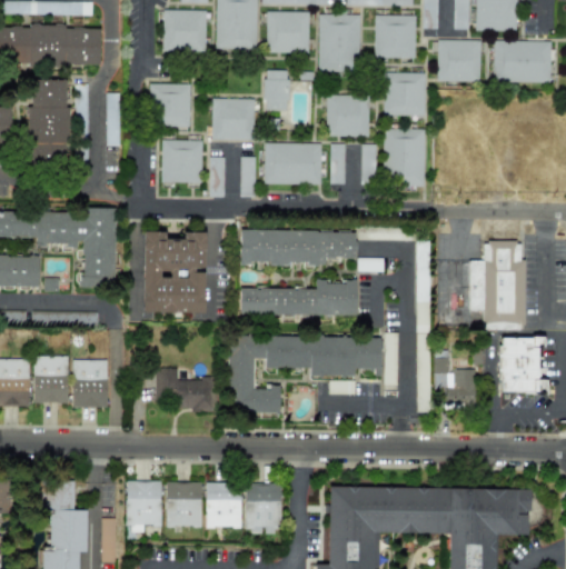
[(257,0),(216,0),(216,49),(257,50),(257,0)]
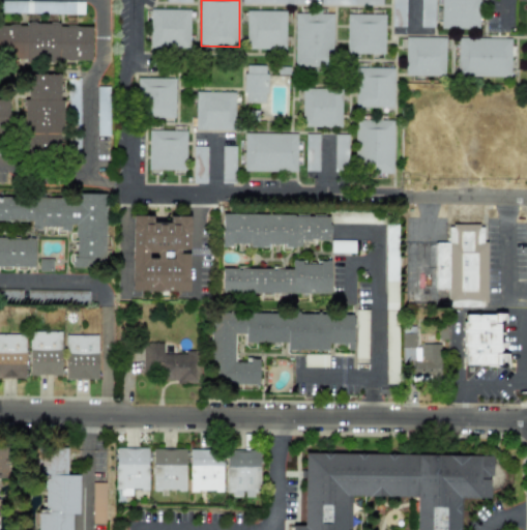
[(408,27),(408,0),(393,0),(394,27),(408,27)]
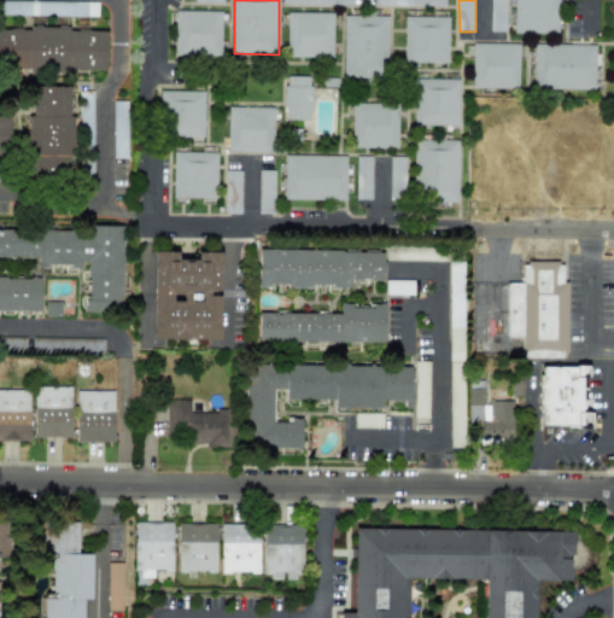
[(492,0),(493,33),(510,31),(509,0),(492,0)]
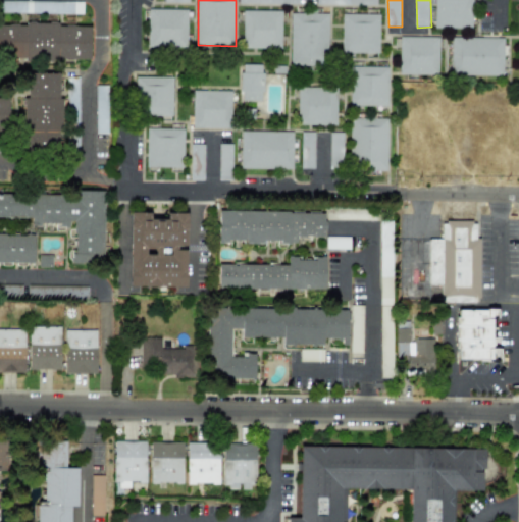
[(436,0),(436,29),(474,29),(473,0),(436,0)]
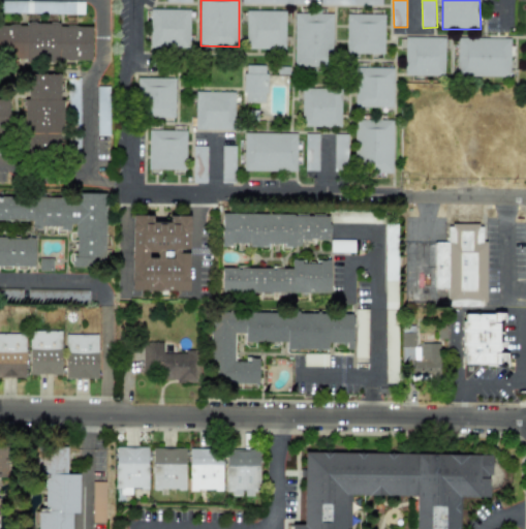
[(86,14),(86,2),(1,1),(0,12),(86,14)]
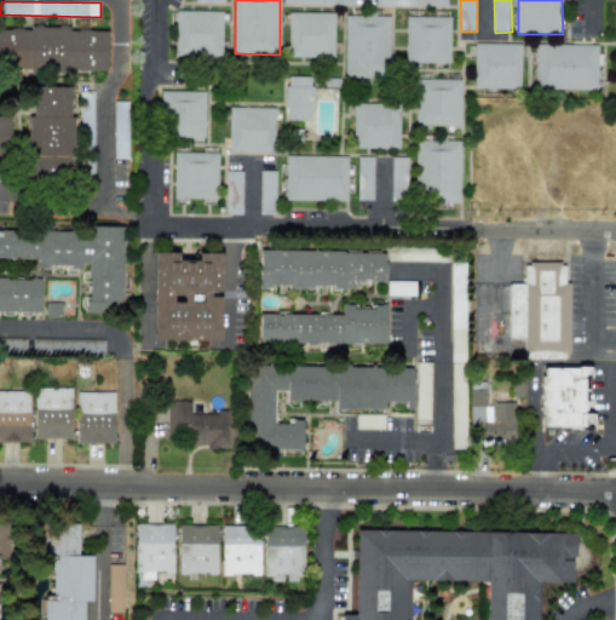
[(225,11),(178,11),(178,57),(224,58),(225,11)]
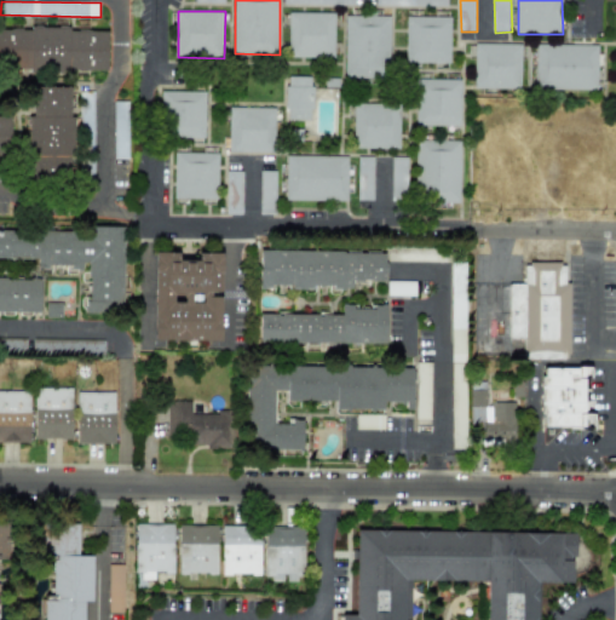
[(337,13),(291,12),(291,57),(337,58),(337,13)]
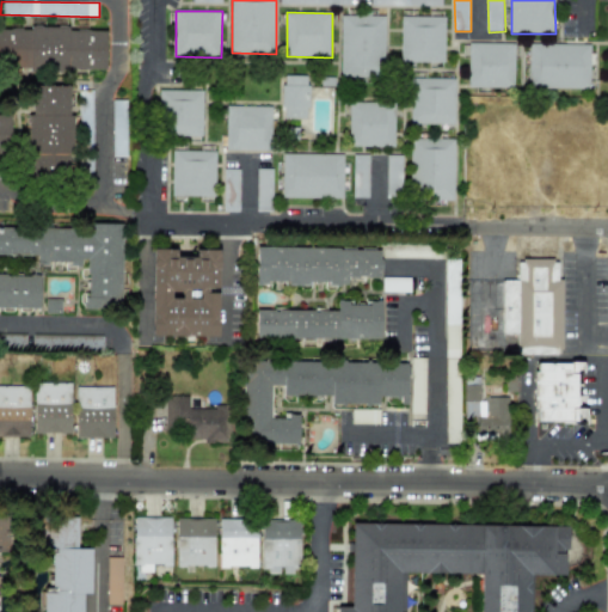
[(342,77),(386,78),(387,16),(343,14),(342,77)]
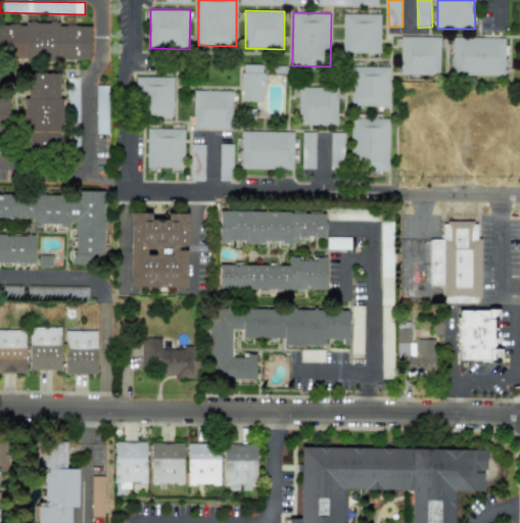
[(382,14),(345,13),(344,53),(381,53),(382,14)]
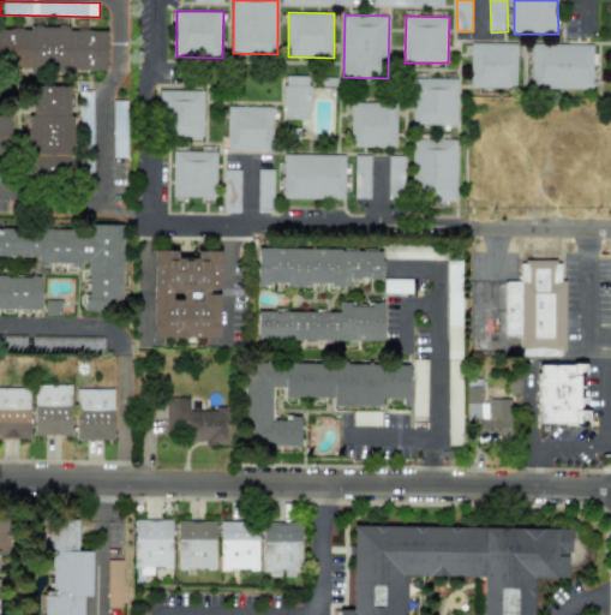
[(0,69),(108,71),(108,31),(71,30),(71,29),(0,27),(0,69)]
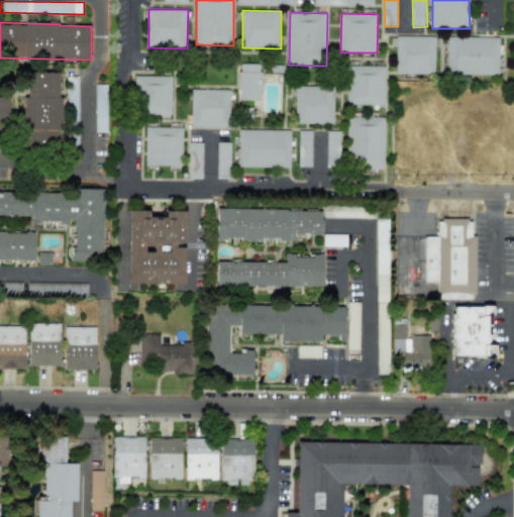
[(436,74),(436,36),(398,36),(397,74),(436,74)]
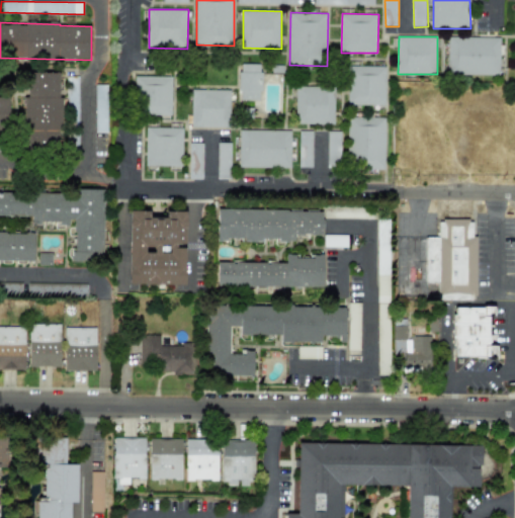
[(501,76),(502,37),(450,37),(449,75),(501,76)]
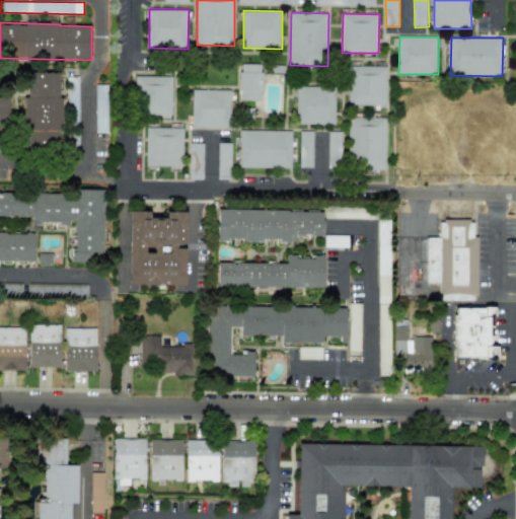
[(242,100),(264,100),(264,64),(241,64),(242,100)]
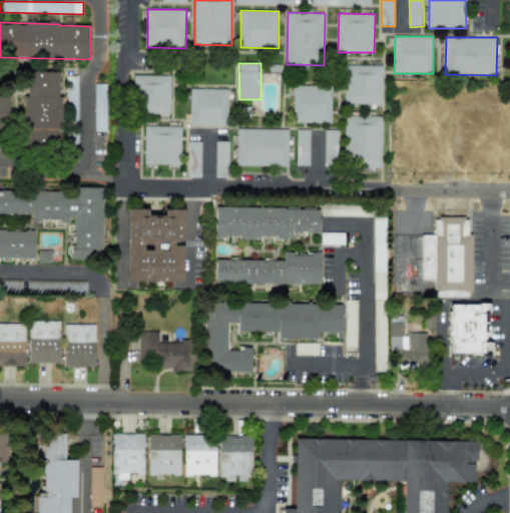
[(383,104),(384,66),(347,65),(346,104),(383,104)]
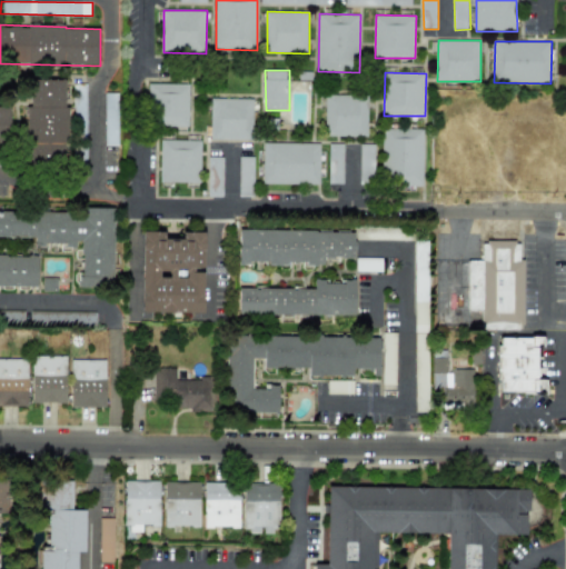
[(67,79),(32,79),(32,107),(29,107),(29,165),(69,165),(69,107),(67,107),(67,79)]
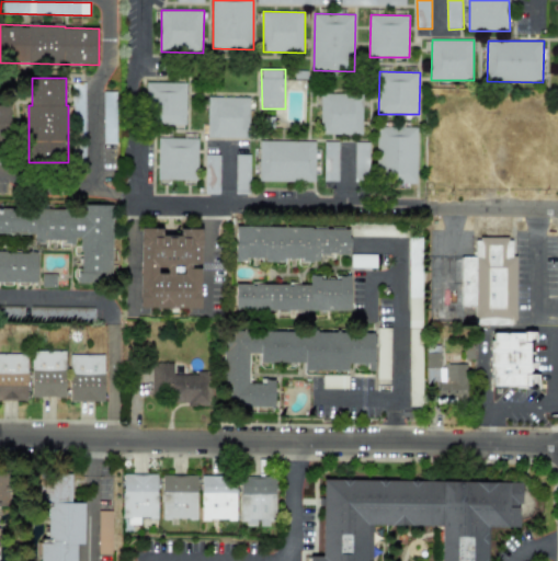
[(88,82),(75,82),(73,168),(87,168),(88,82)]
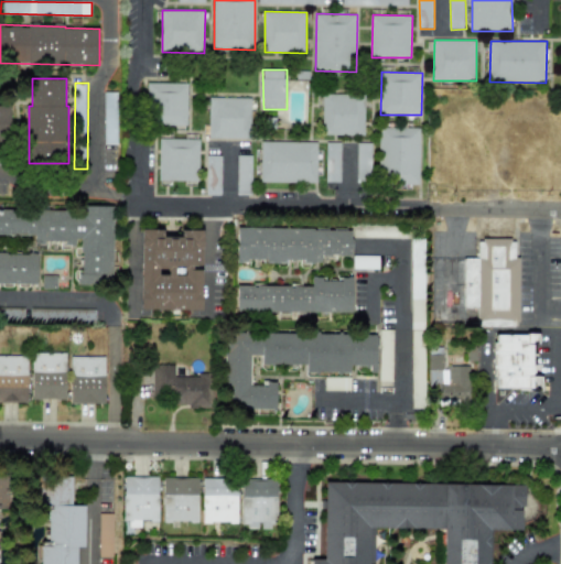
[(190,84),(150,83),(149,125),(189,126),(190,84)]
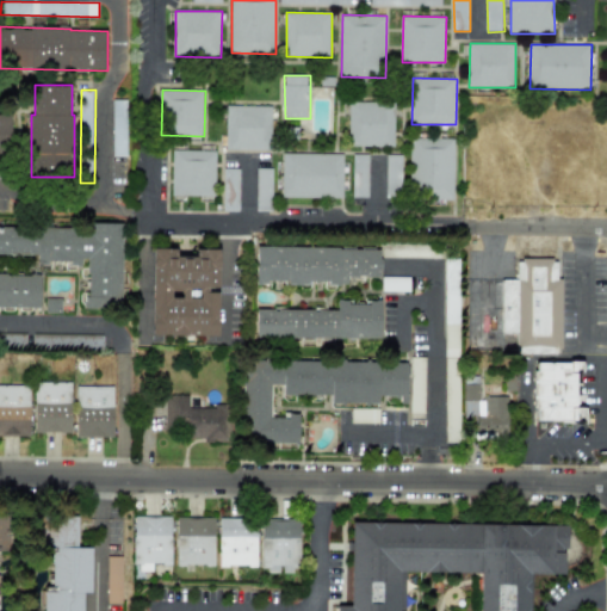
[(129,99),(115,99),(115,156),(129,156),(129,99)]
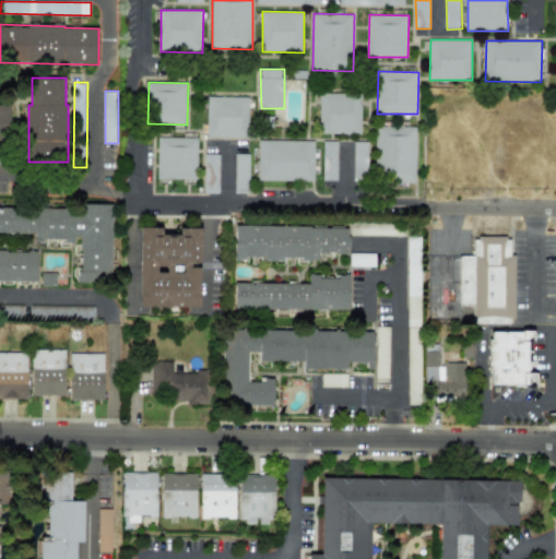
[(363,134),(363,94),(322,93),(321,133),(363,134)]
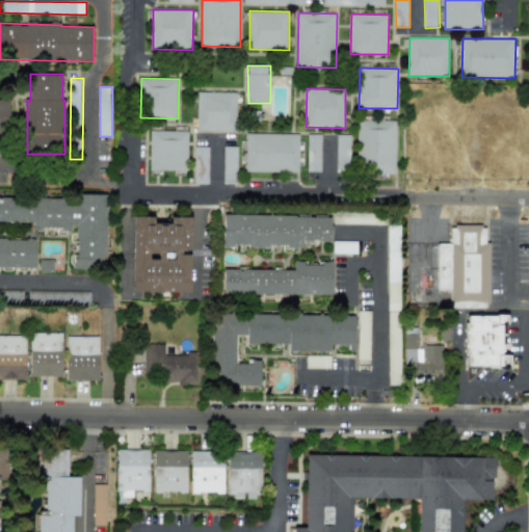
[(197,130),(238,131),(238,92),(199,91),(197,130)]
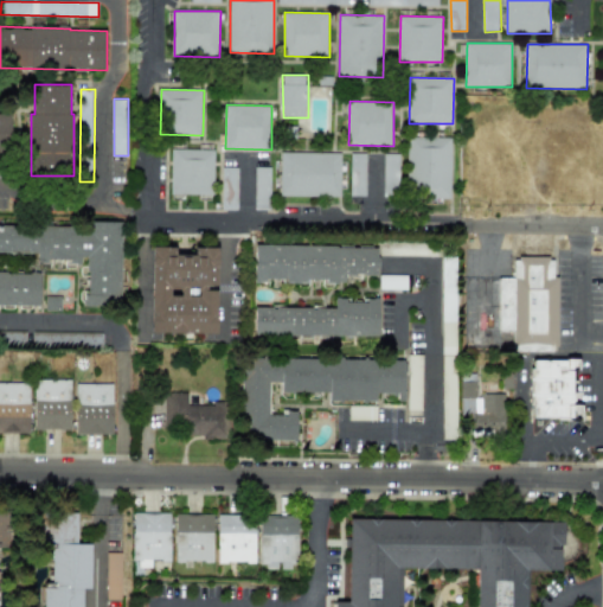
[(0,109),(0,153),(11,154),(12,110),(0,109)]
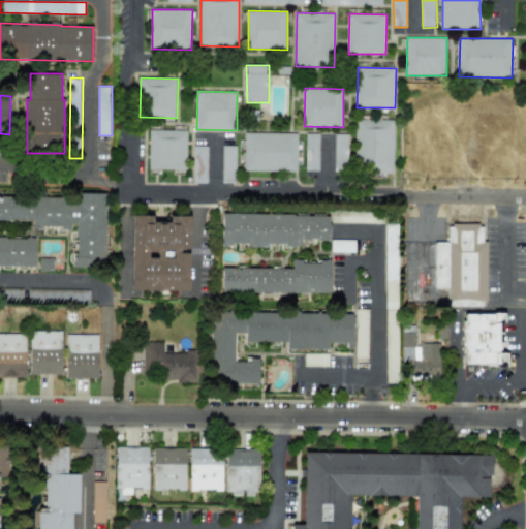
[(394,174),(396,121),(358,120),(357,173),(394,174)]
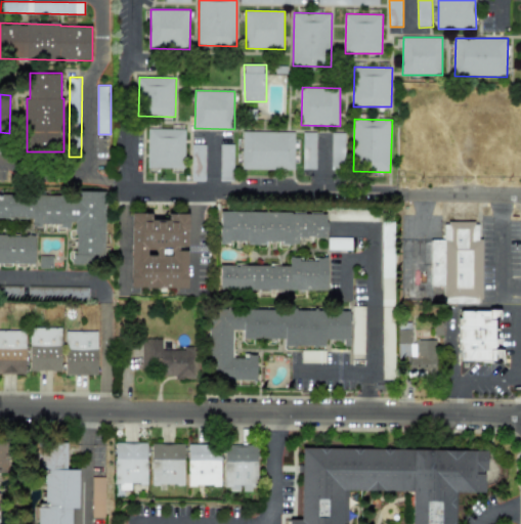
[(148,168),(185,168),(186,129),(149,129),(148,168)]
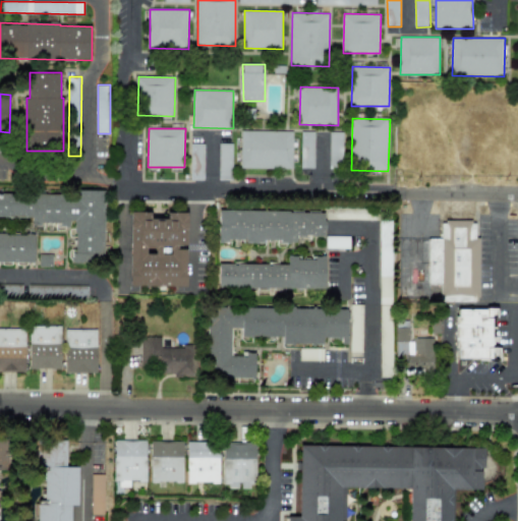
[(242,168),(294,169),(294,131),(242,130),(242,168)]
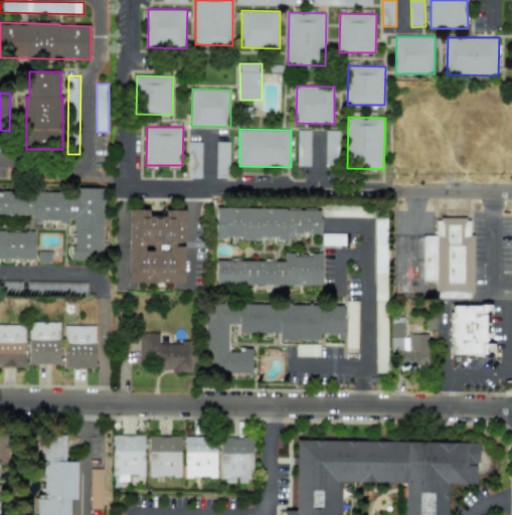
[(313,130),(300,130),(299,166),(312,167),(313,130)]
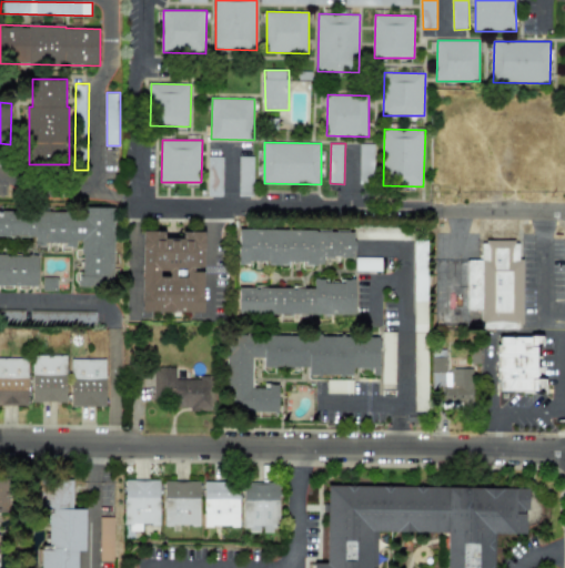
[(361,144),(361,184),(375,184),(375,144),(361,144)]
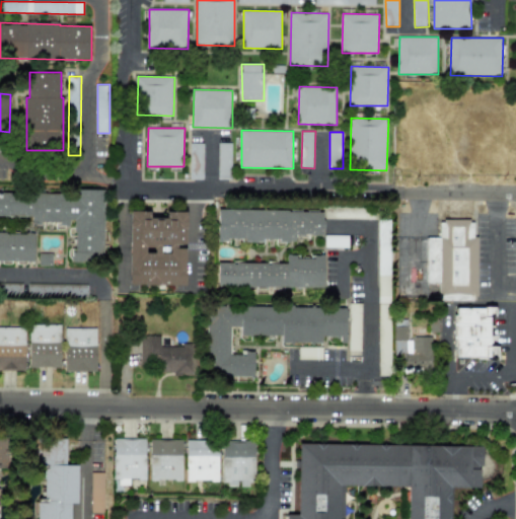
[(205,179),(205,143),(192,143),(191,179),(205,179)]
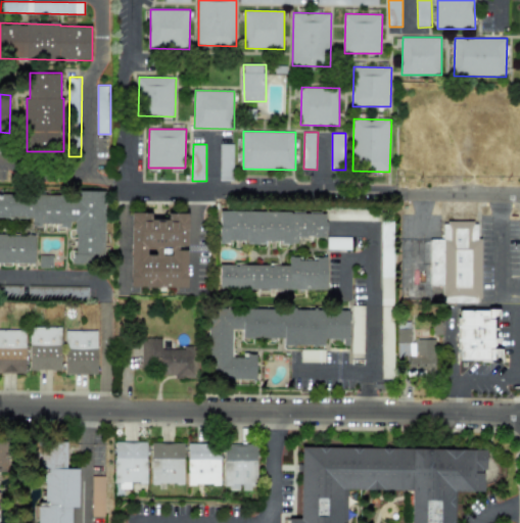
[(234,144),(221,144),(222,181),(235,181),(234,144)]
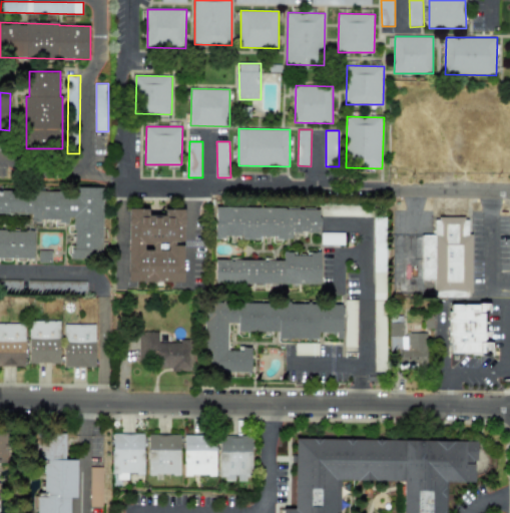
[(104,258),(103,187),(0,188),(0,212),(32,213),(32,221),(73,221),(74,245),(70,245),(70,259),(104,258)]
